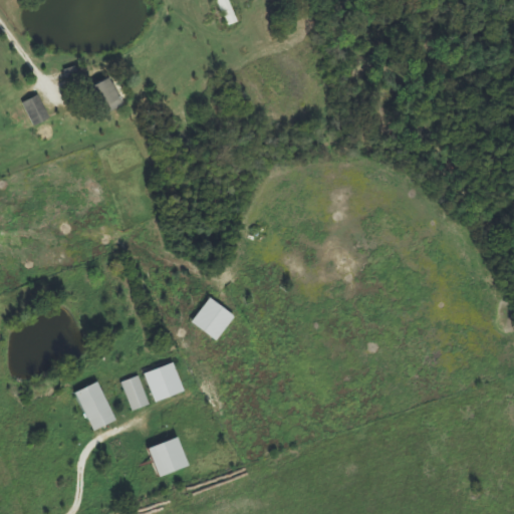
[(88,89),(99,117),(120,109),(109,80),(88,89)]
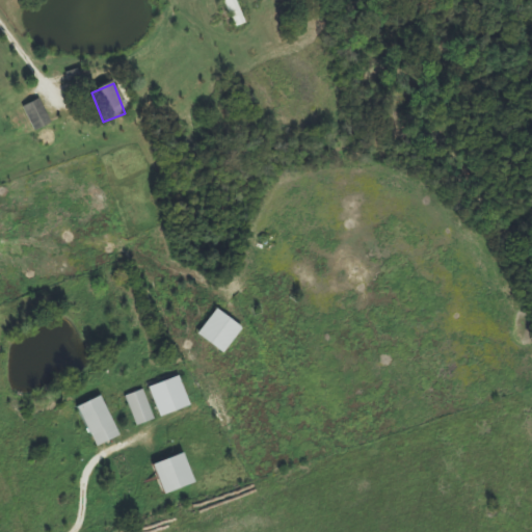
[(51,125),(40,101),(23,108),(34,132),(51,125)]
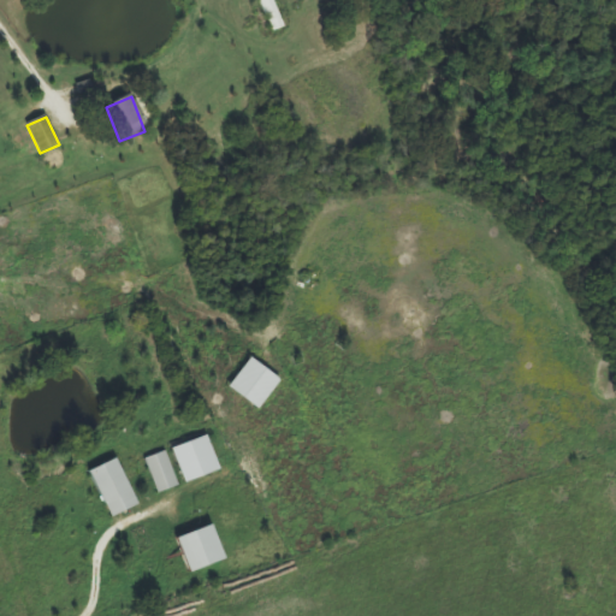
[(229,388),(258,410),(280,383),(252,359),(229,388)]
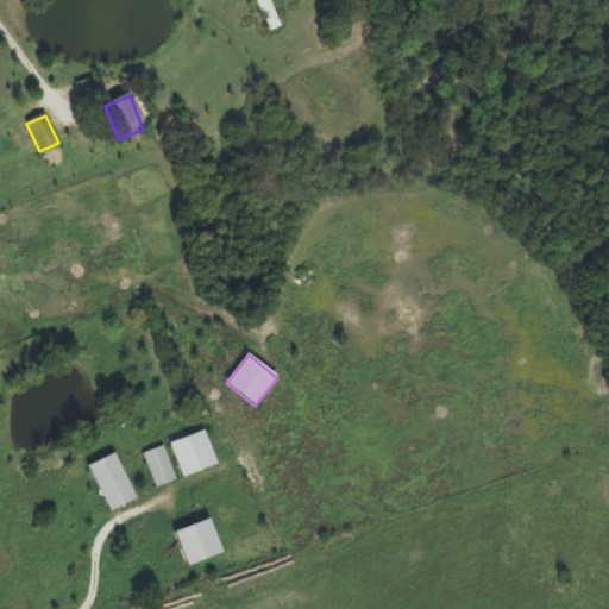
[(171,443),(181,477),(217,466),(206,432),(171,443)]
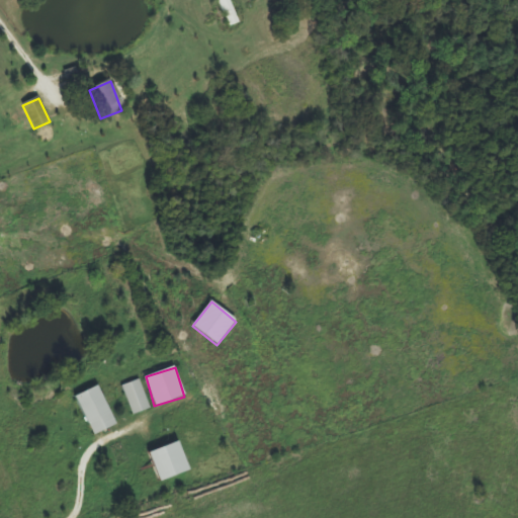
[(149,411),(141,380),(123,385),(132,415),(149,411)]
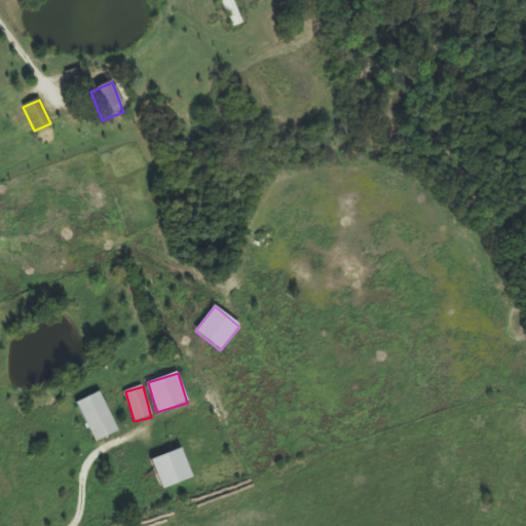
[(95,442),(117,431),(100,391),(77,403),(95,442)]
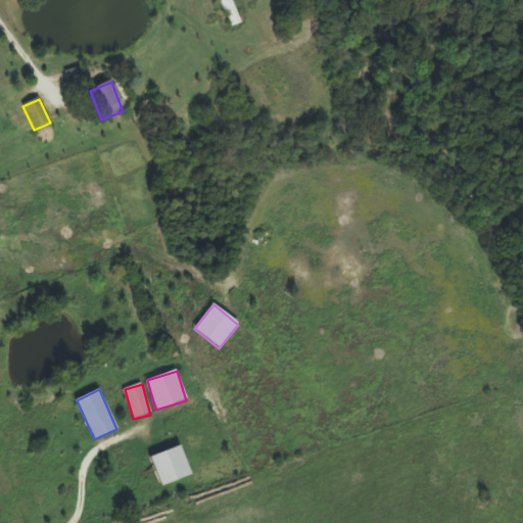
[(149,457),(160,486),(190,475),(179,445),(149,457)]
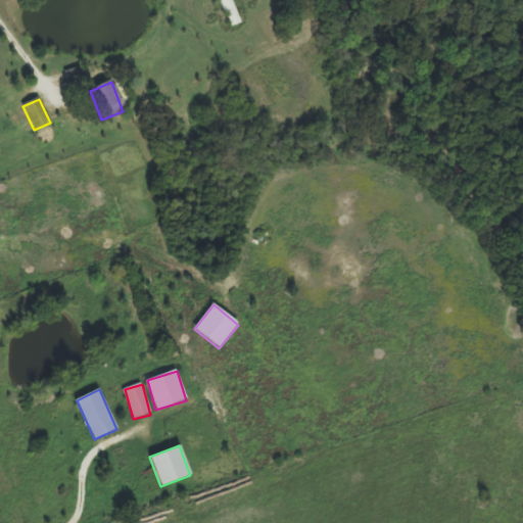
All buildings are outlined.
